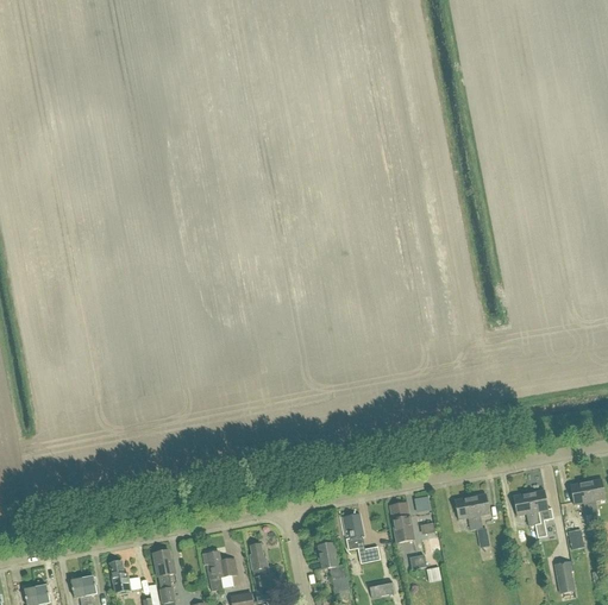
[(584,481),(590,512),(597,511),(595,499),(605,497),(601,478),(584,481)]
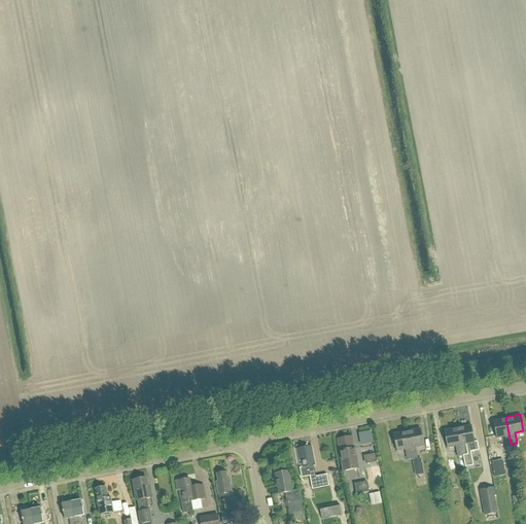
[(505,446),(511,444),(505,417),(492,419),(495,435),(503,434),(505,446)]
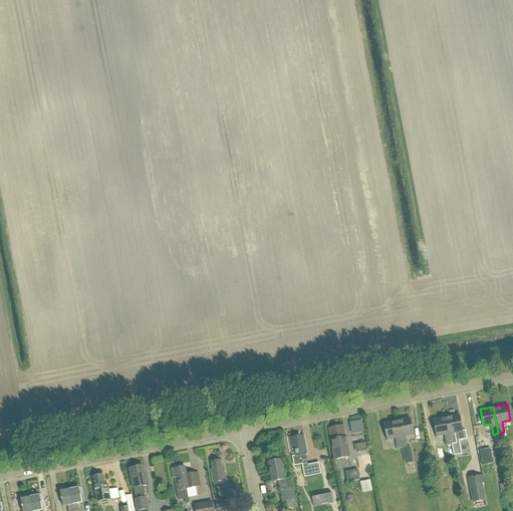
[(445,416),(450,443),(456,442),(454,431),(462,430),(459,413),(445,416)]
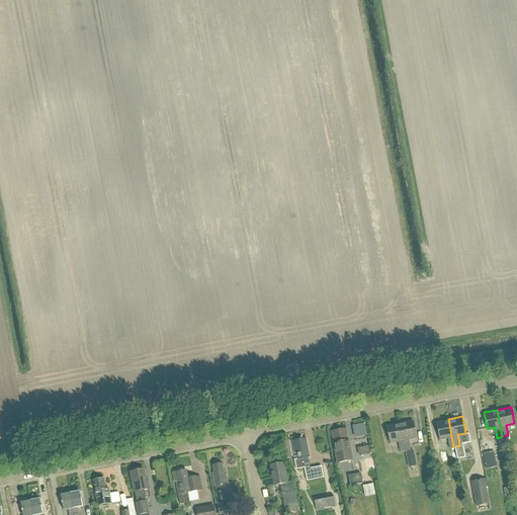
[(448,447),(453,446),(448,419),(435,421),(438,438),(446,436),(448,447)]
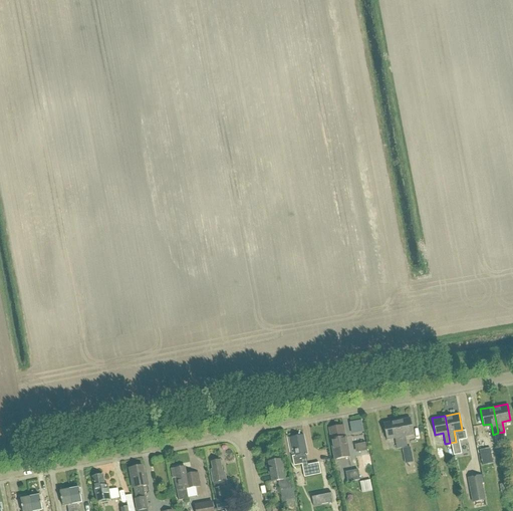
[(349,431),(361,429),(359,417),(347,419),(349,431)]
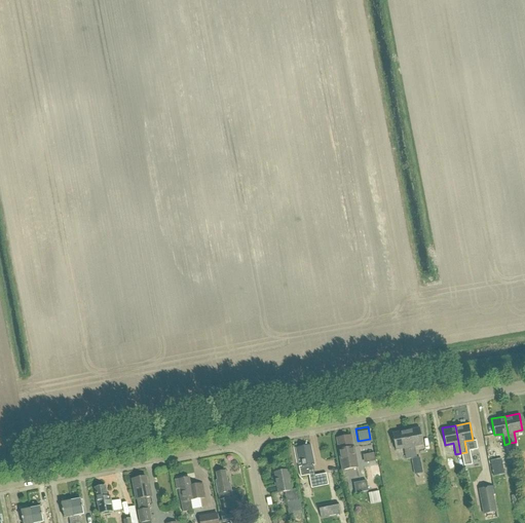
[(405,428),(410,456),(416,455),(414,444),(422,443),(419,426),(405,428)]
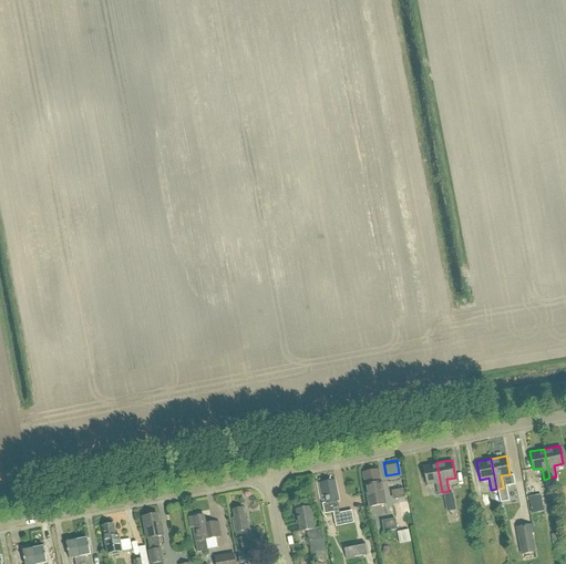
[(436,493),(442,492),(436,462),(422,465),(425,483),(434,481),(436,493)]
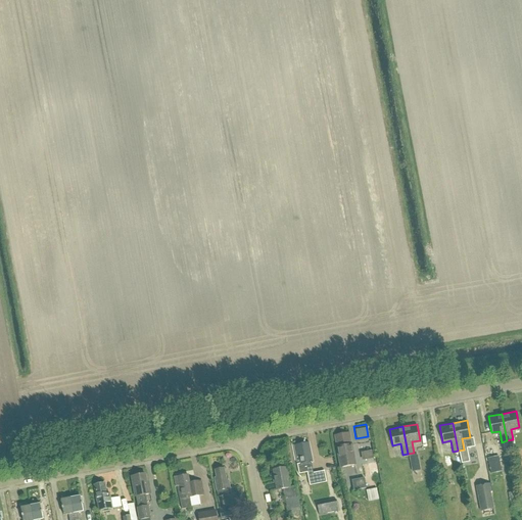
[(347,443),(345,432),(334,434),(337,453),(338,453),(340,465),(354,463),(353,453),(351,454),(350,451),(352,451),(351,443),(347,443)]
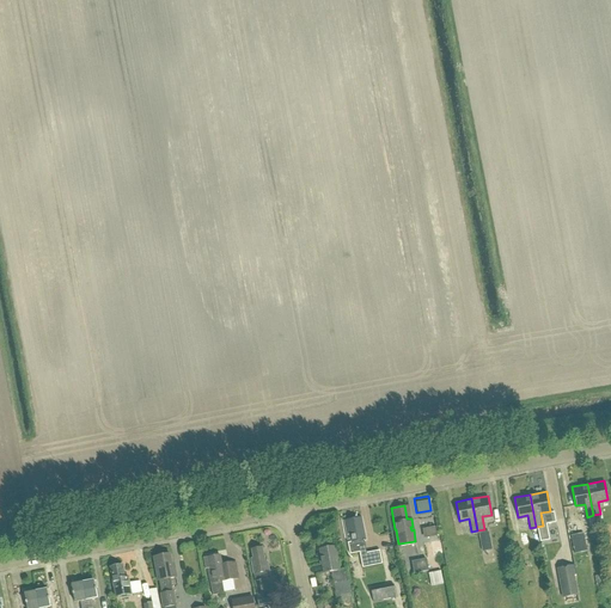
[(569,527),(572,548),(587,547),(582,507),(567,509),(569,527)]
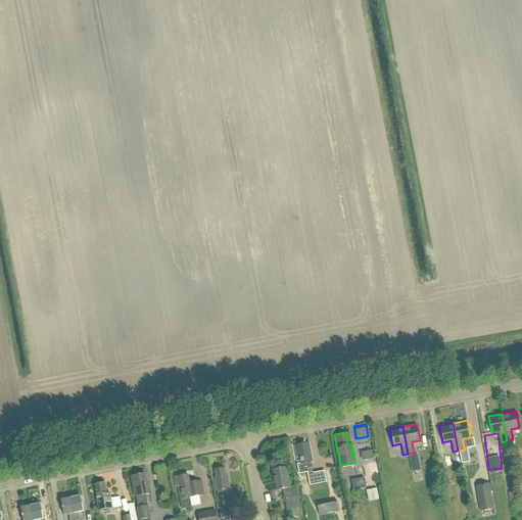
[(312,471),(310,461),(311,461),(313,460),(309,440),(293,443),(296,462),(298,472),(306,471),(309,483),(326,480),(324,469),(312,471)]
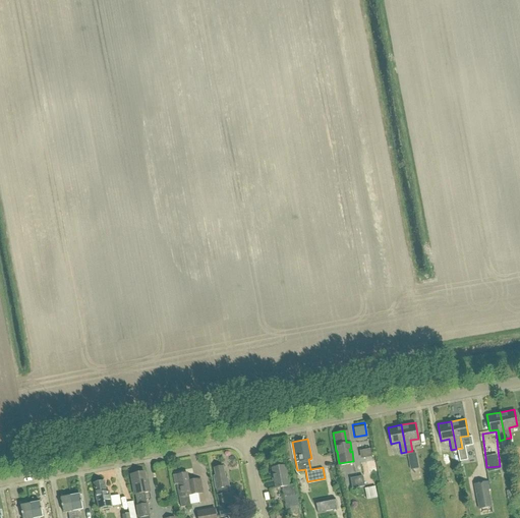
[(370,458),(369,446),(357,447),(357,459),(370,458)]
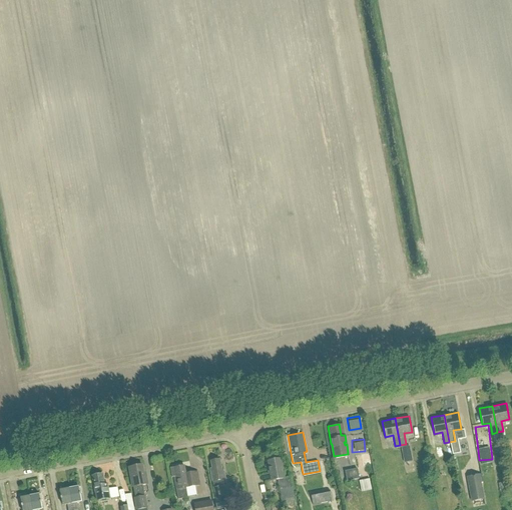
[(410,451),(403,453),(404,460),(412,458),(410,451)]
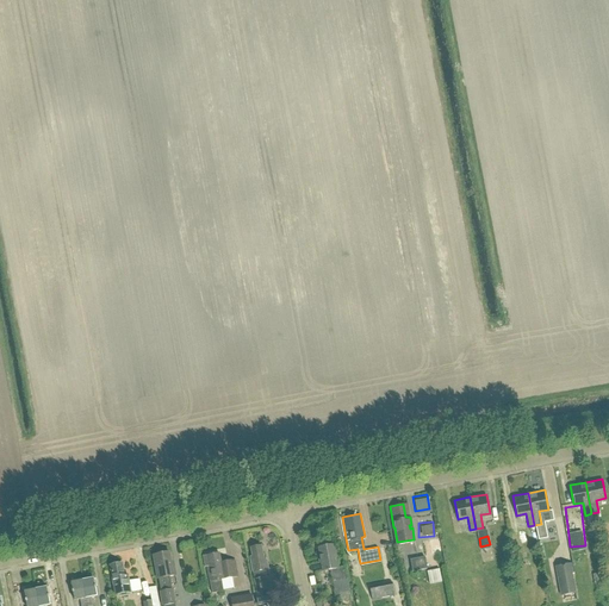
[(337,567),(333,543),(317,545),(322,569),(330,568),(333,580),(347,578),(345,566),(337,567)]
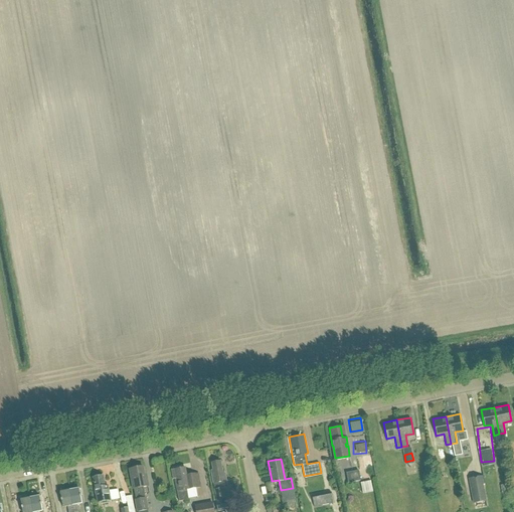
[(222,472),(219,460),(210,461),(212,469),(210,469),(216,499),(215,500),(217,509),(228,507),(226,498),(224,498),(222,486),(221,486),(220,480),(225,479),(224,471),(222,472)]
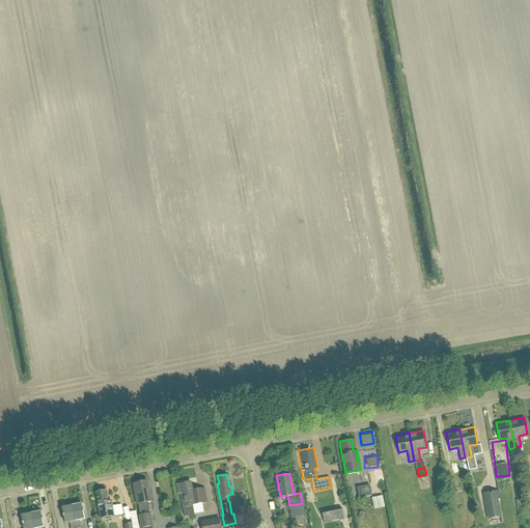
[(148,490),(146,480),(134,482),(135,491),(138,491),(140,504),(141,504),(142,512),(144,525),(151,524),(152,524),(150,511),(148,511),(146,500),(151,499),(150,490),(148,490)]
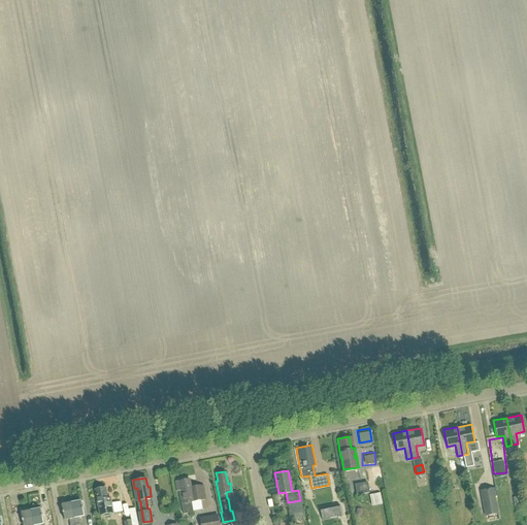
[(190,486),(189,478),(179,480),(174,481),(176,489),(178,489),(183,513),(192,511),(191,500),(204,498),(202,484),(190,486)]
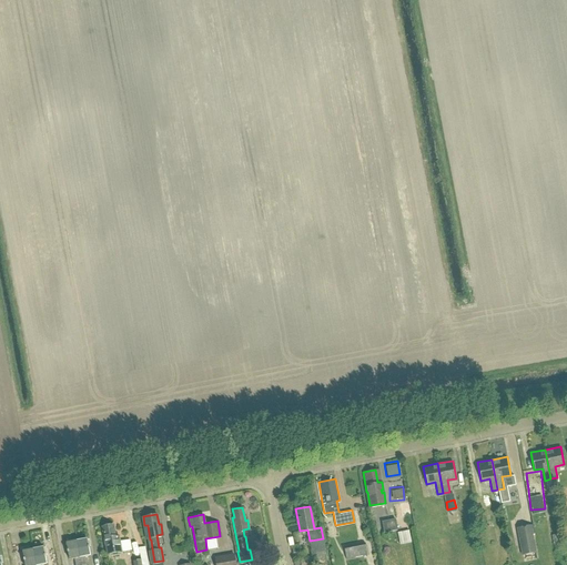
[(383,532),(396,528),(394,517),(382,520),(383,532)]
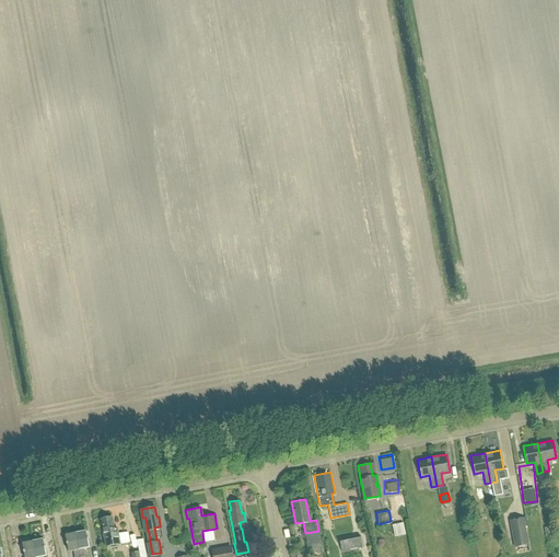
[(116,532),(115,524),(112,524),(111,515),(101,518),(103,526),(102,526),(104,543),(127,540),(126,530),(116,532)]
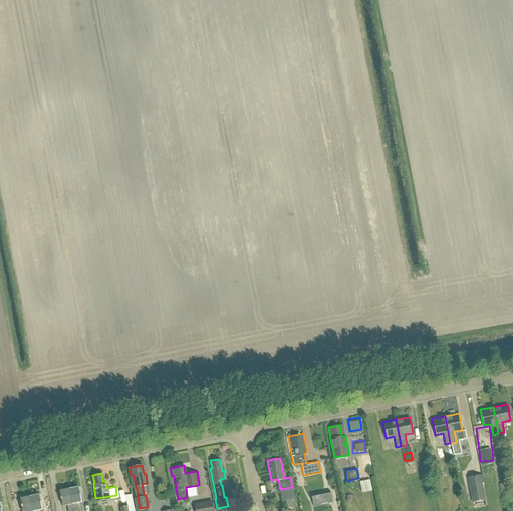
[(467,476),(472,500),(485,498),(480,473),(467,476)]
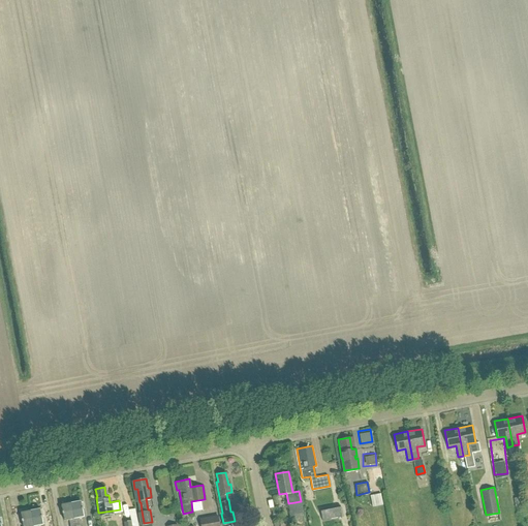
[(380,492),(370,494),(372,504),(382,502),(380,492)]
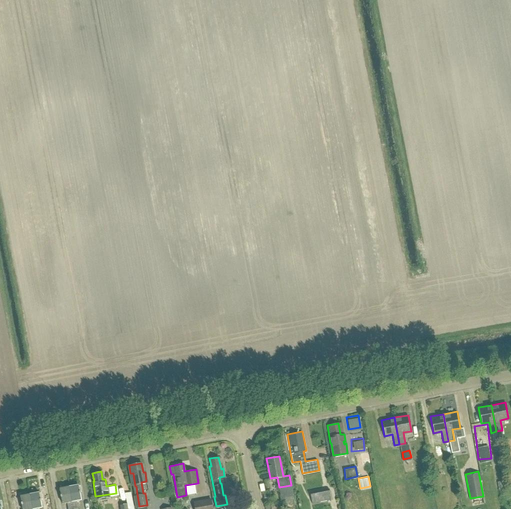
[(68,485),(72,508),(77,508),(76,500),(80,499),(79,492),(80,492),(79,490),(80,490),(79,484),(78,484),(68,485)]
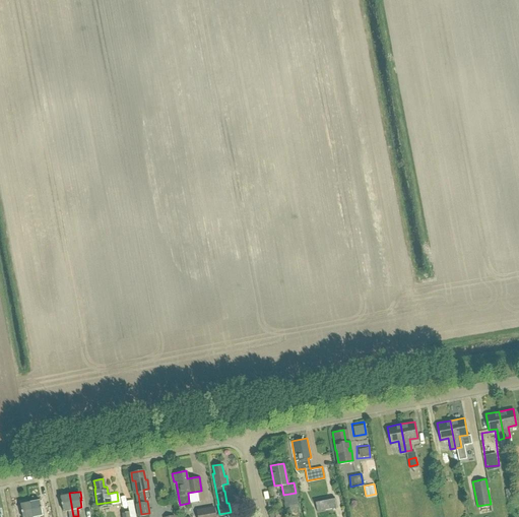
[(283,495),(285,505),(288,504),(298,503),(298,502),(296,492),(296,493),(283,495)]
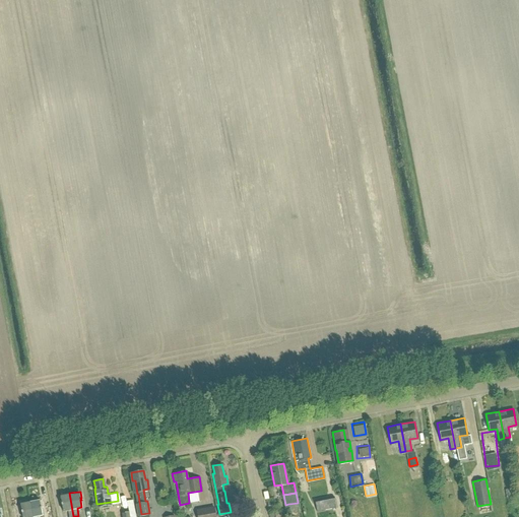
[(69,516),(73,516),(69,493),(60,495),(60,496),(59,496),(60,502),(61,502),(61,504),(62,504),(63,510),(68,509),(69,516)]
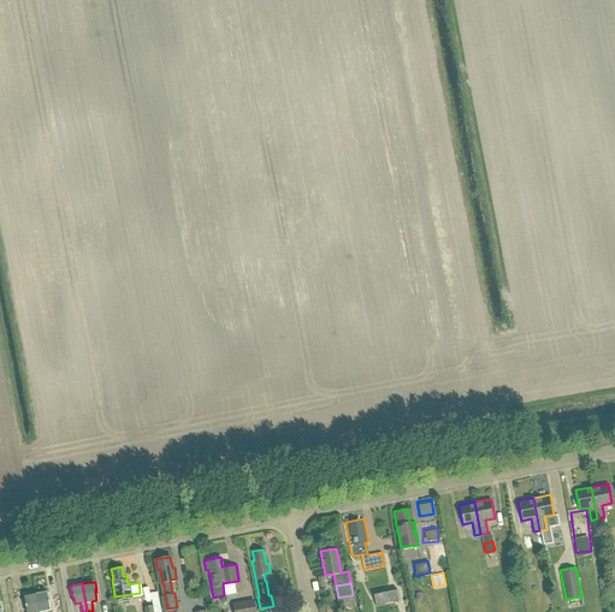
[(376,610),(385,607),(384,601),(397,599),(395,586),(372,590),(376,610)]
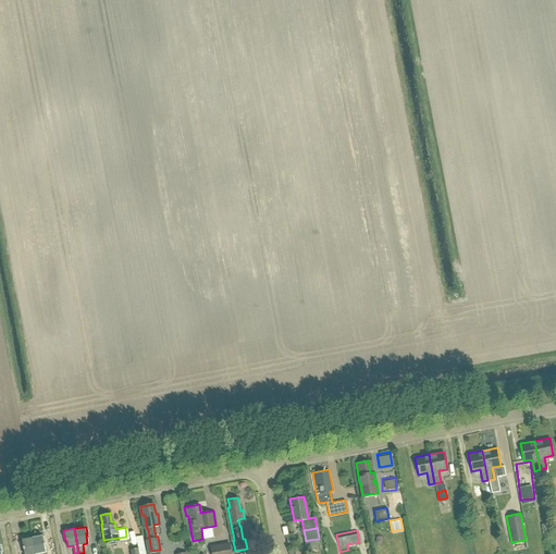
[(32,537),(34,553),(39,553),(39,552),(45,551),(44,544),(44,542),(45,541),(44,536),(41,536),(41,534),(32,537)]
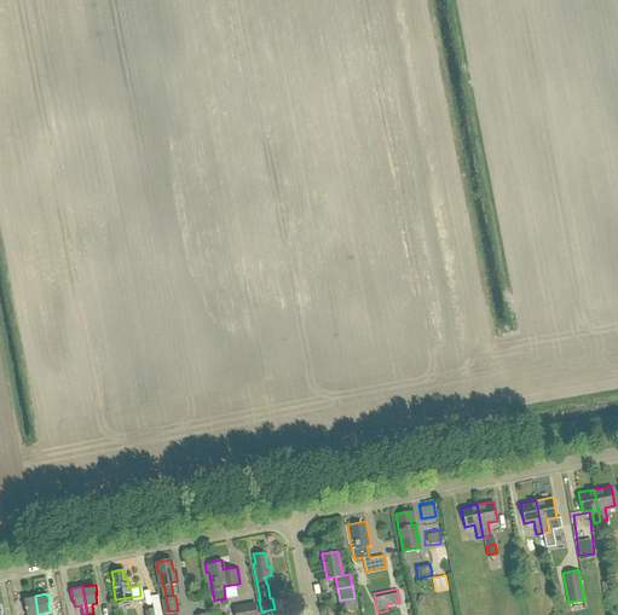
[(38,614),(35,596),(24,598),(22,599),(23,607),(24,605),(26,608),(27,614),(38,614)]
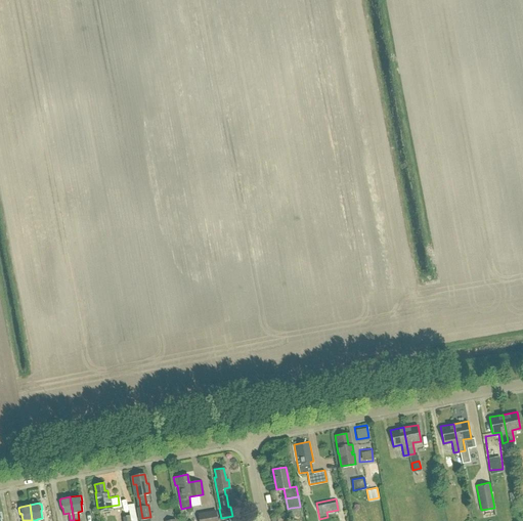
[(293,520),(302,519),(300,507),(291,508),(293,520)]
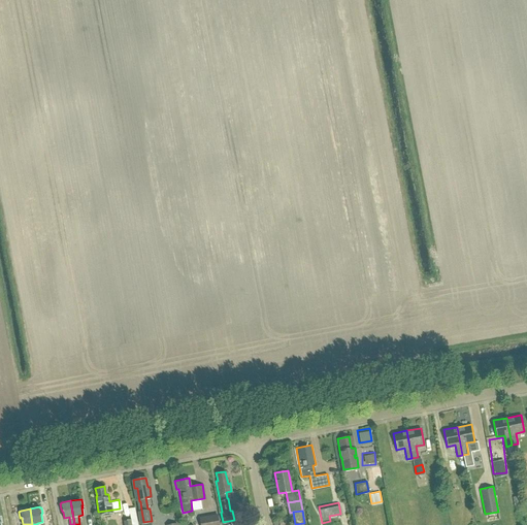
[(200,524),(219,524),(218,513),(199,516),(200,524)]
